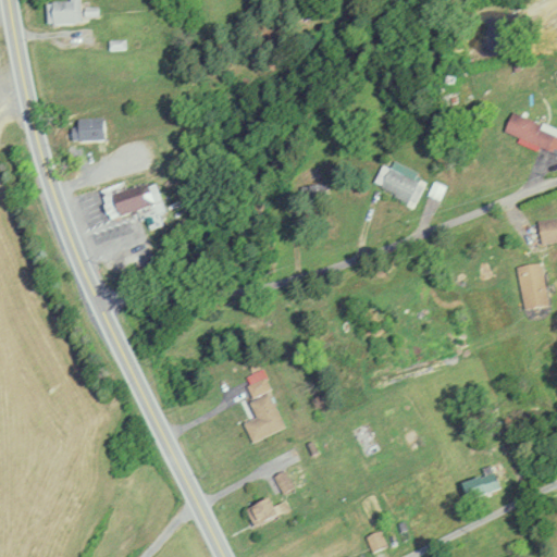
[(79,24),(78,0),(67,0),(69,2),(46,2),(46,24),(79,24)]
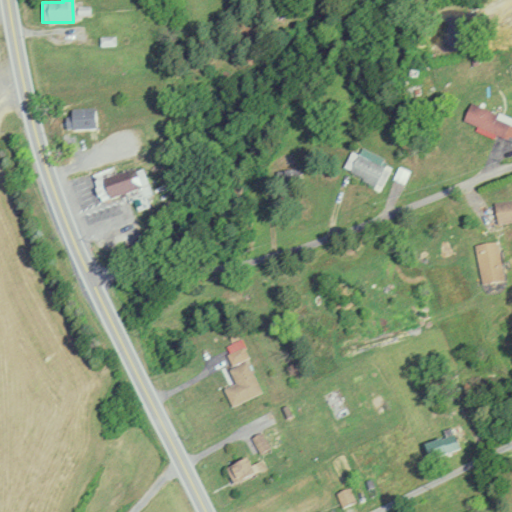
[(462,124),(511,142),(511,122),(469,105),(462,124)]
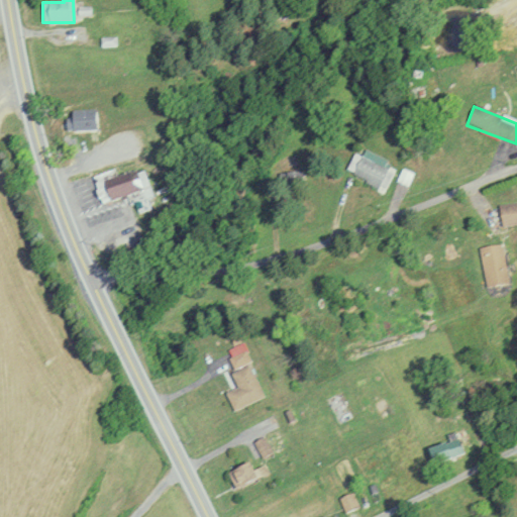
[(65,132),(94,132),(94,111),(65,111),(65,132)]
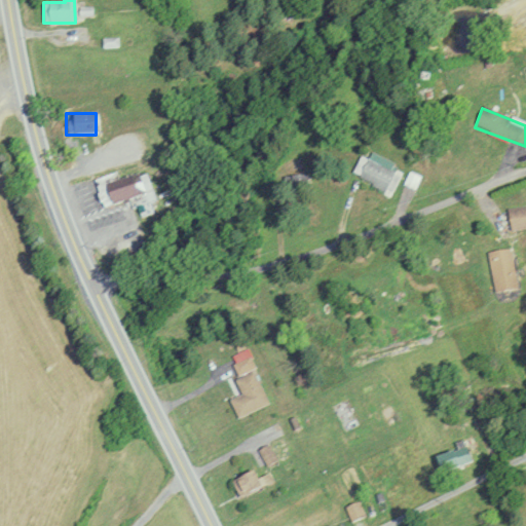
[(350,175),(390,194),(400,175),(361,155),(350,175)]
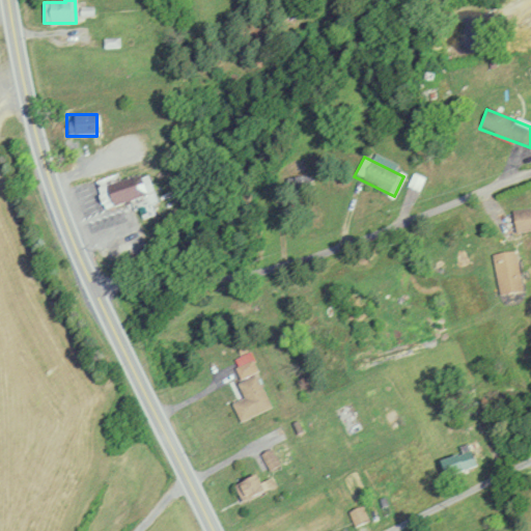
[(118,178),(118,175),(96,178),(100,206),(141,201),(138,176),(118,178)]
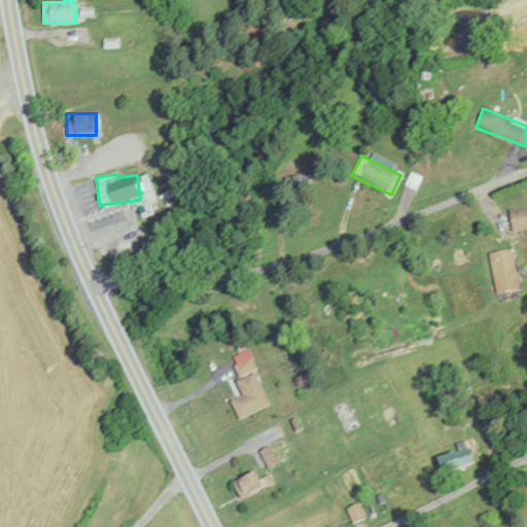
[(526,207),(507,209),(510,232),(526,230),(526,207)]
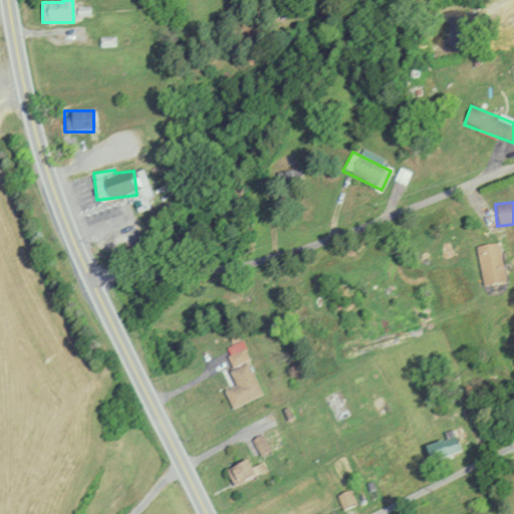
[(498,243),(475,248),(482,286),(506,282),(498,243)]
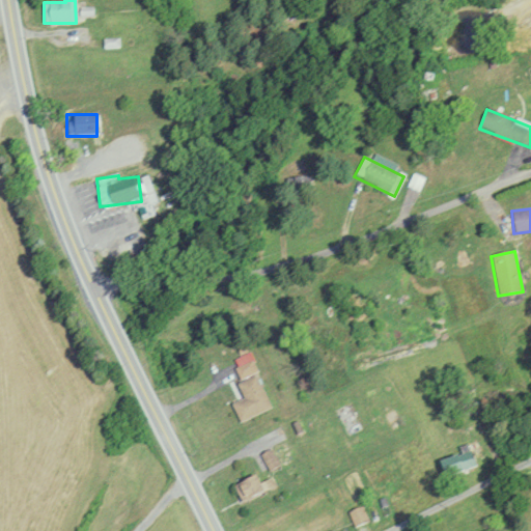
[(239,421),(271,408),(248,352),(230,359),(246,397),(231,403),(239,421)]
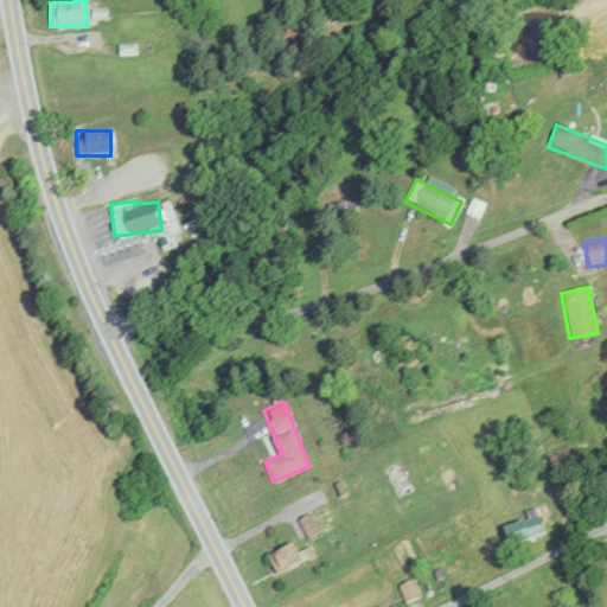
[(296,521),(307,540),(320,532),(311,513),(296,521)]
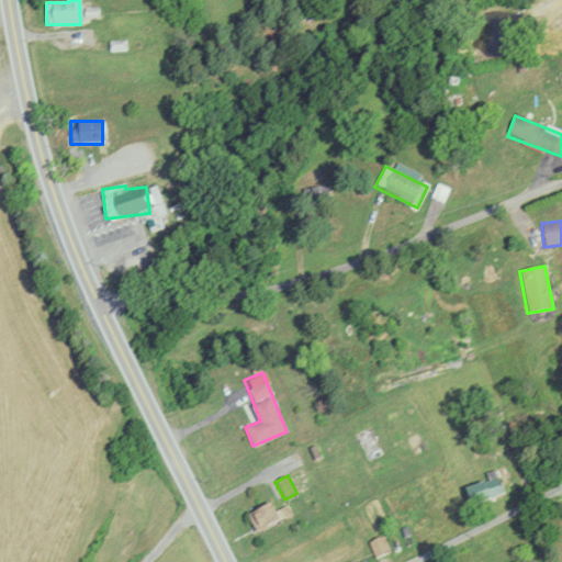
[(469,506),(503,494),(497,476),(463,489),(469,506)]
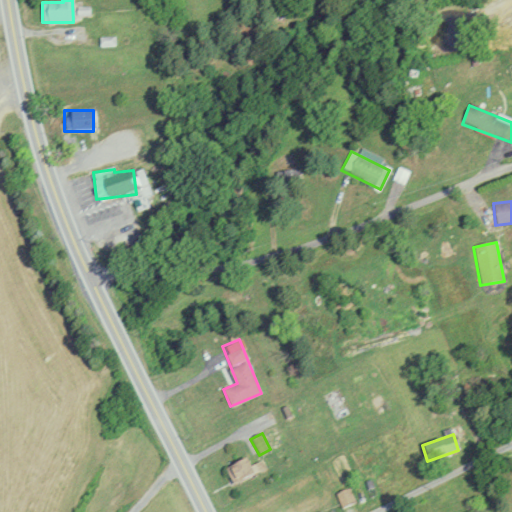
[(249,466),(246,459),(224,469),(231,484),(266,469),(262,460),(249,466)]
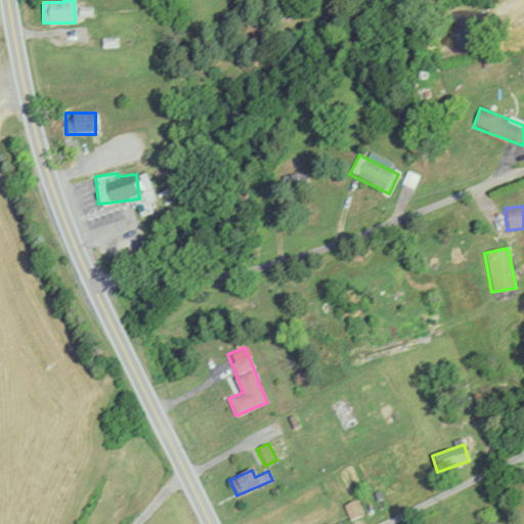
[(349,520),(363,514),(357,499),(343,506),(349,520)]
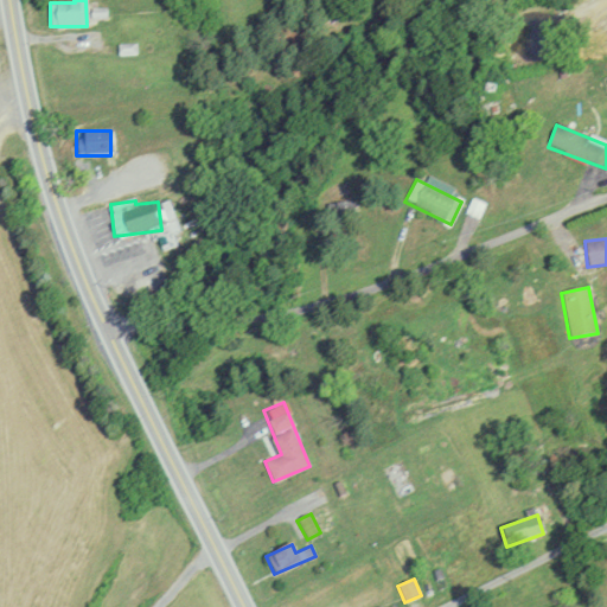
All buildings are outlined.
